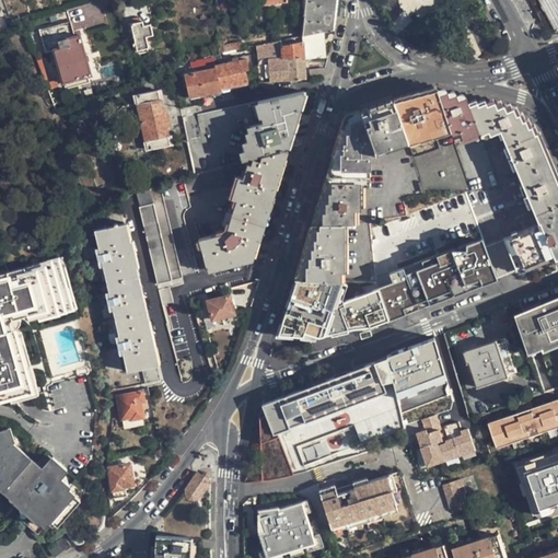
[(213,0),(214,13),(218,13),(218,8),(233,8),(232,0),(262,0),(263,3),(285,2),(285,0),(213,0)]
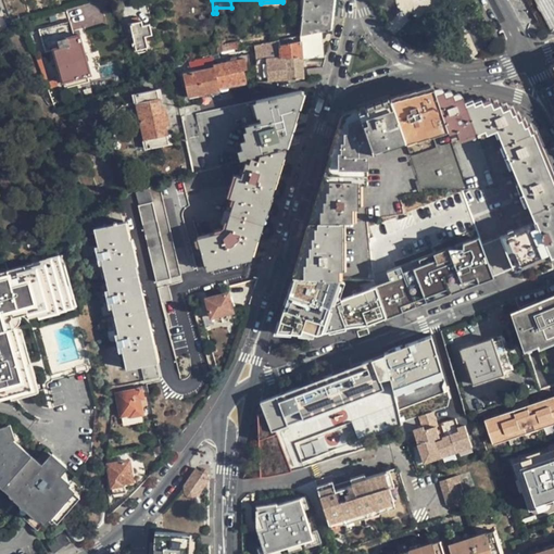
[(303,0),(299,37),(300,37),(322,33),(330,30),(334,0),(303,0)]
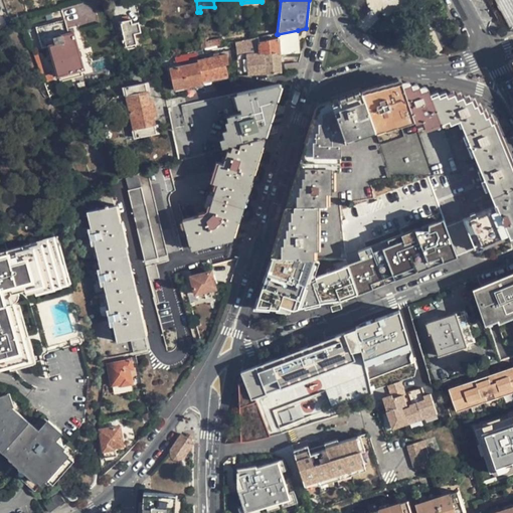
[(512,25),(512,0),(494,0),(509,28),(512,25)]
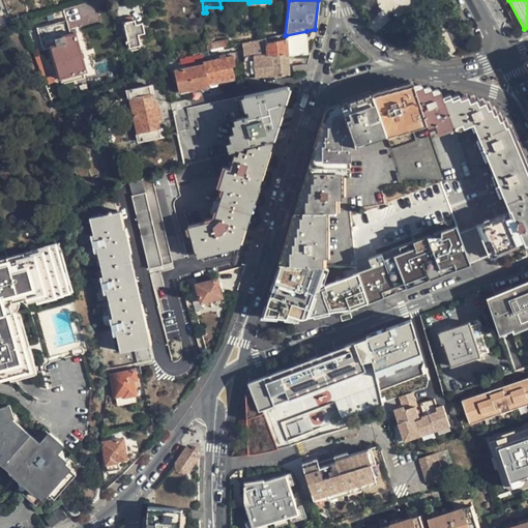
[(62,10),(49,15),(52,27),(65,23),(62,10)]
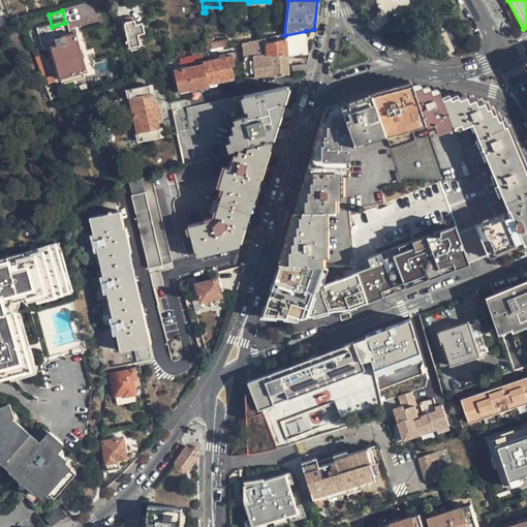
[(133,22),(114,26),(117,36),(125,34),(128,48),(140,45),(137,36),(143,34),(141,24),(134,25),(133,22)]
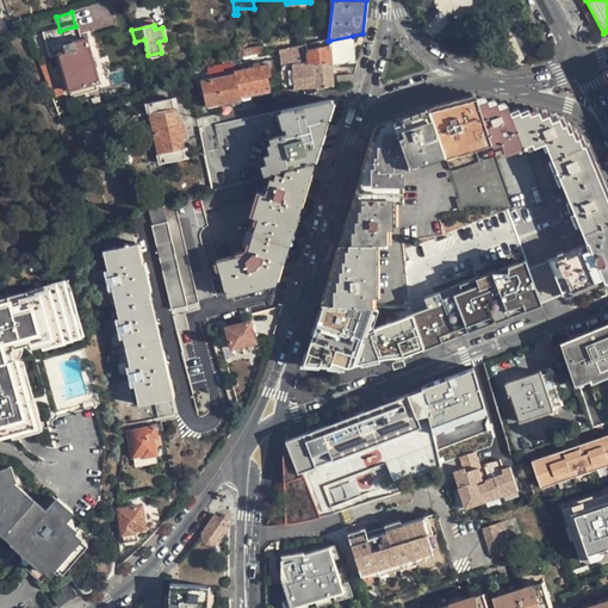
[(97,82),(86,39),(80,42),(75,26),(60,31),(43,36),(49,56),(57,54),(68,91),(97,82)]
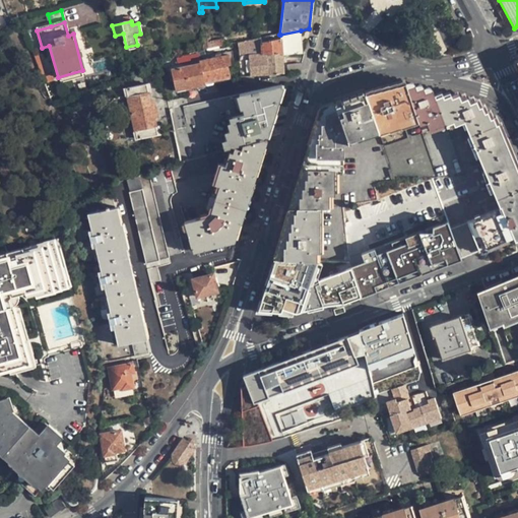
[(302,53),(301,30),(280,35),(282,40),(270,43),(268,37),(259,39),(260,55),(266,55),(267,74),(282,73),(281,55),(302,53)]
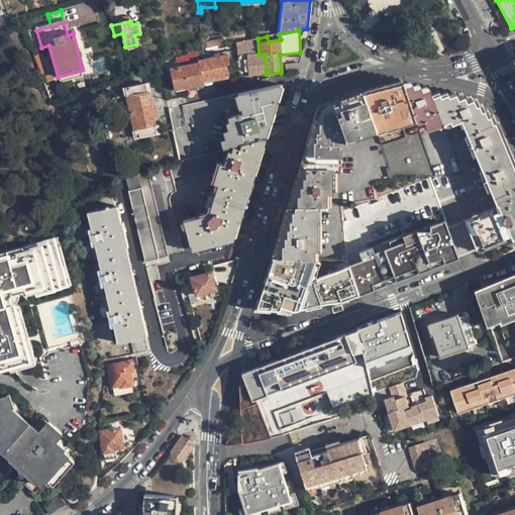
[(204,37),(200,37),(200,52),(222,46),(221,39),(205,42),(204,37)]
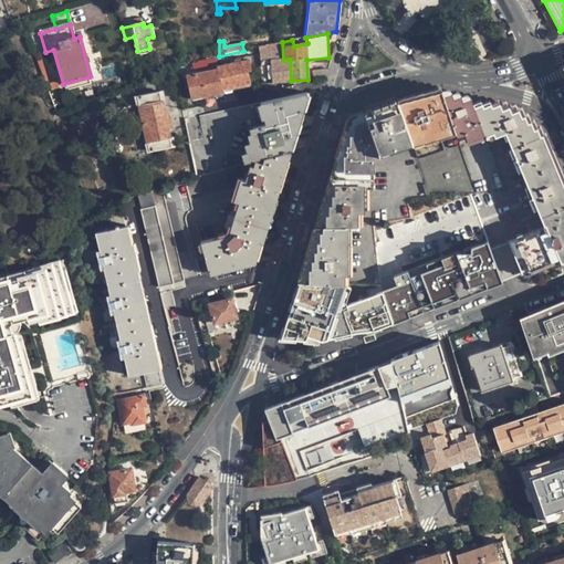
[(273,83),(291,81),(290,60),(283,60),(282,42),(258,48),(259,61),(271,61),(273,83)]
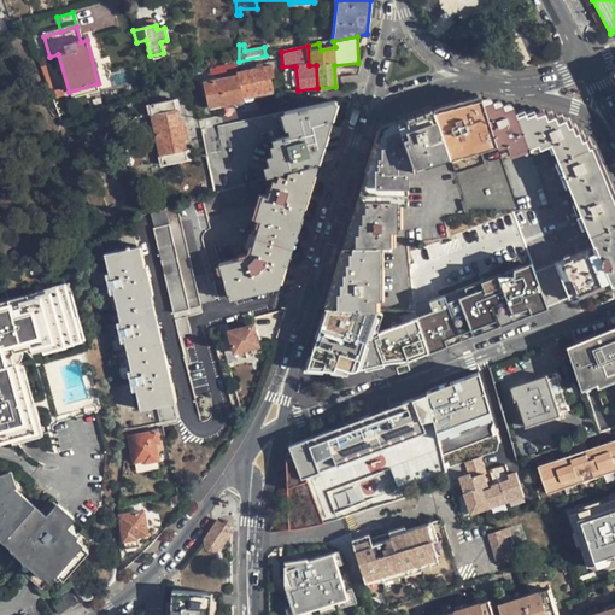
[(46,66),(40,68),(48,92),(53,91),(46,66)]
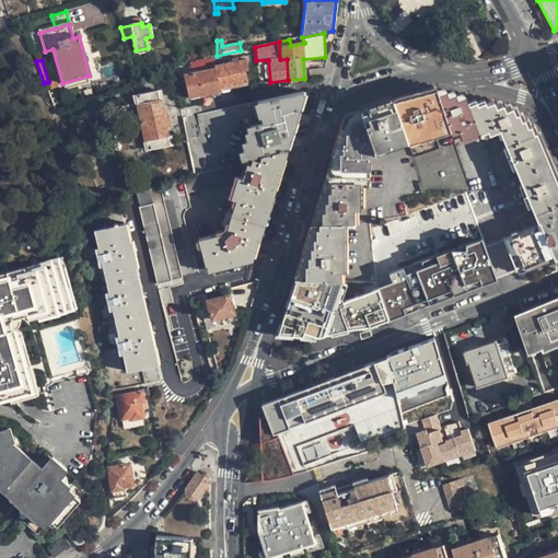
[(244,60),(214,67),(214,70),(220,89),(246,83),(243,72),(246,70),(244,60)]
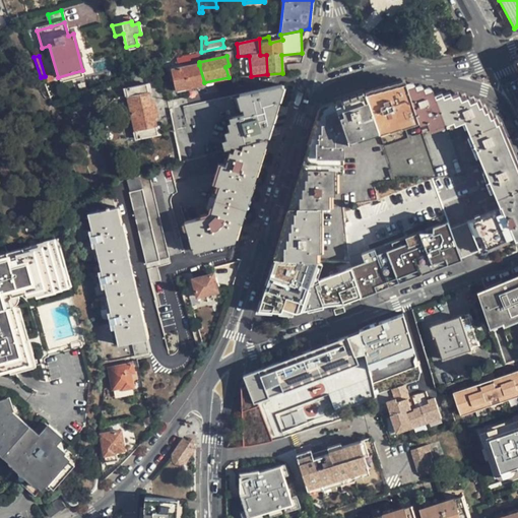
[(176,90),(204,84),(204,82),(199,65),(172,71),(176,90)]
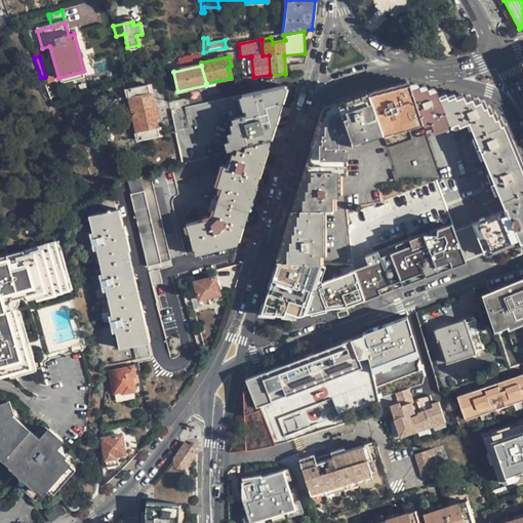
[(407,84),(367,95),(379,132),(389,129),(390,130),(402,126),(403,126),(420,120),(407,84)]
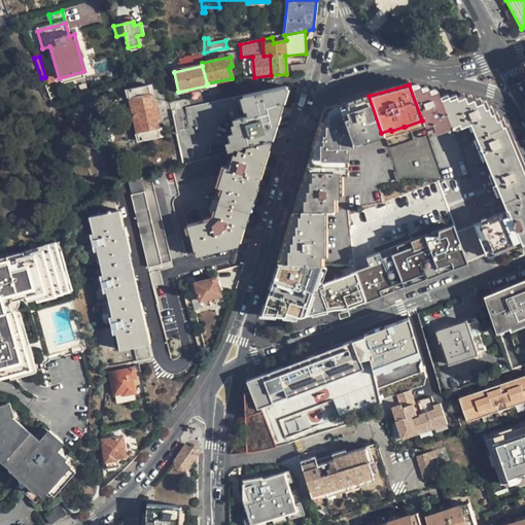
[(436,93),(409,84),(422,120),(426,135),(430,133),(450,127),(439,99),(436,93)]
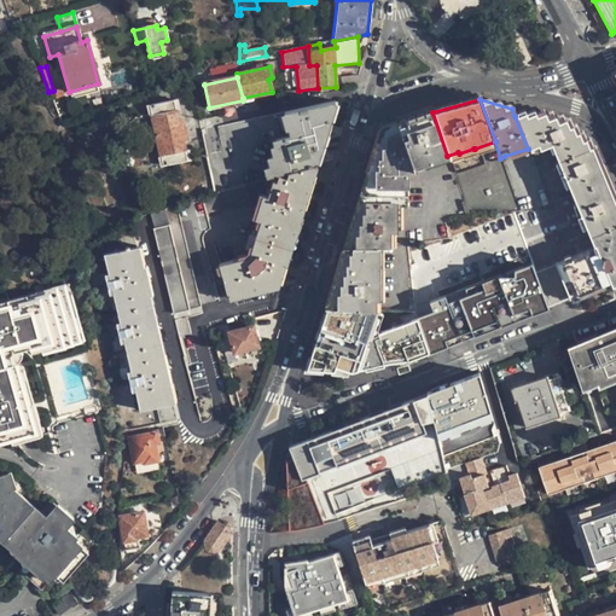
[(156,160),(158,168),(185,163),(172,102),(145,108),(146,116),(149,117),(157,160),(156,160)]
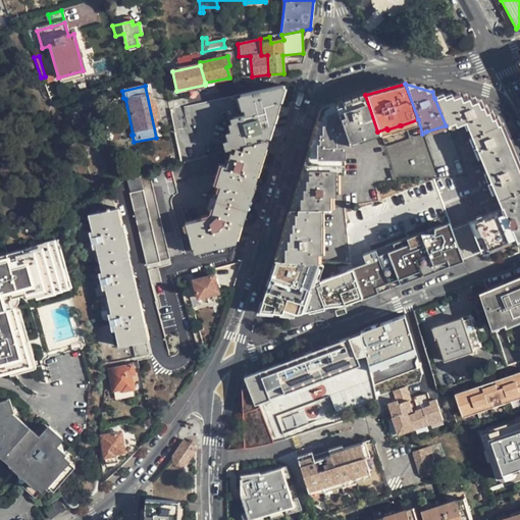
[(226,142),(227,151),(234,149),(243,147),(264,140),(266,140),(281,87),(240,96),(243,115),(231,118),(234,123),(230,124),(232,132),(228,133),(230,141),(226,142)]
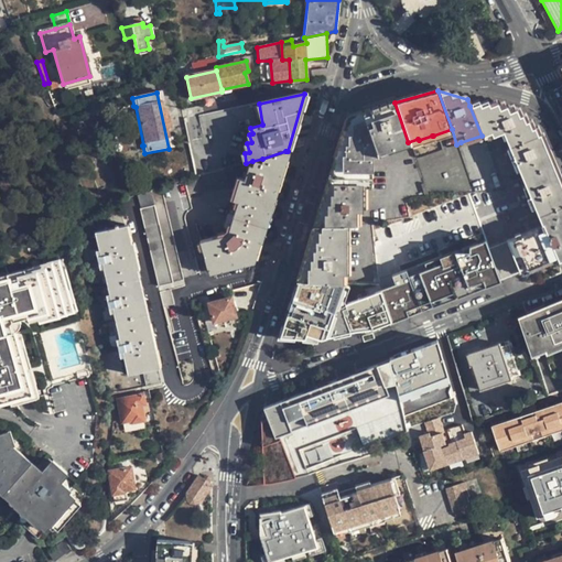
[(368,155),(408,142),(395,103),(347,119),(347,127),(345,128),(345,137),(342,137),(342,144),(338,146),(339,155),(336,155),(336,165),(333,165),(333,174),(330,175),(330,185),(326,185),(327,195),(324,196),(324,205),(321,205),(321,215),(319,215),(319,223),(315,224),(315,234),(312,234),(313,244),(310,244),(310,251),(306,251),(306,260),(304,261),(304,270),(301,271),(301,282),(343,283),(344,225),(358,226),(358,187),(364,187),(364,168),(368,166),(368,155)]
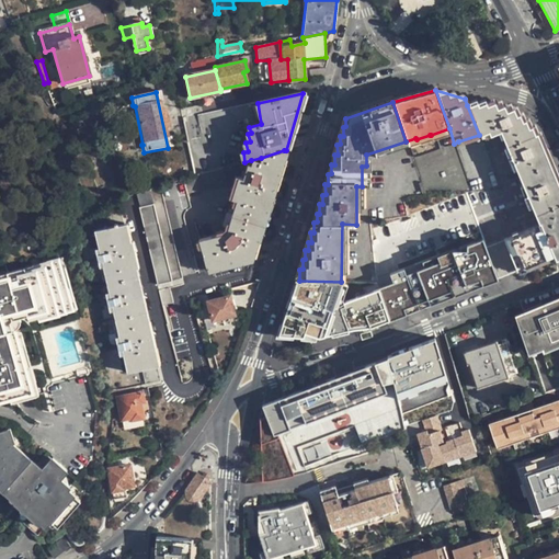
[(532,229),(503,240),(515,271),(552,257),(554,260),(558,258),(558,194),(535,135),(533,135),(529,127),(526,128),(524,121),(520,122),(517,115),(513,116),(510,110),(504,112),(502,107),(495,110),(492,104),(486,107),(483,103),(476,105),(474,103),(467,105),(479,135),(487,132),(489,135),(499,132),(540,230),(534,234),(532,229)]
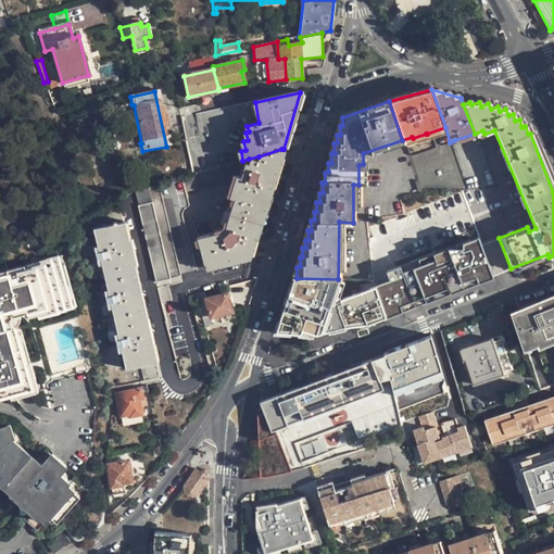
[(465,184),(451,142),(408,156),(423,198),(465,184)]
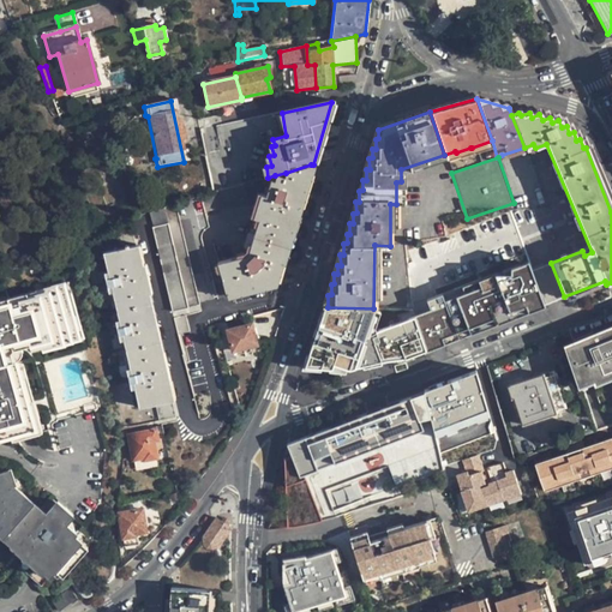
[(285,178),(275,175),(274,183),(270,181),(265,198),(262,196),(253,227),(256,228),(247,258),(219,265),(227,299),(274,286),(281,263),(282,263),(282,261),(311,165),(286,173),(285,178)]
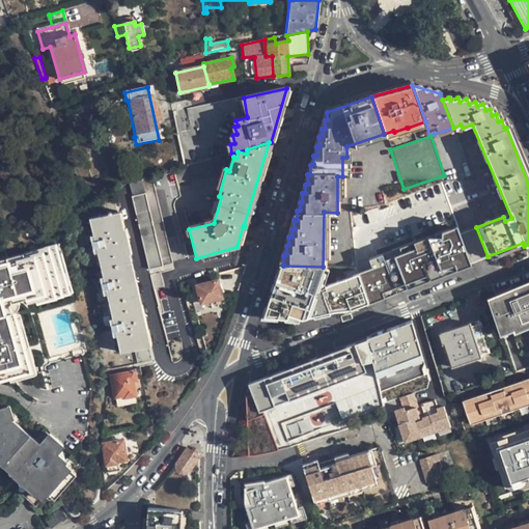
[(214,175),(212,160),(184,168),(173,171),(176,185),(214,175)]
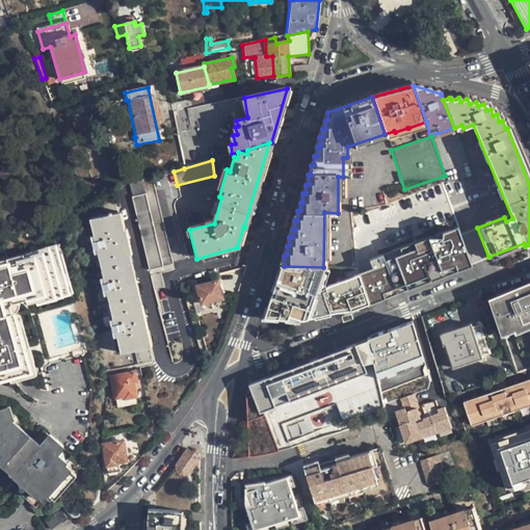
[(171,265),(152,178),(140,181),(128,185),(149,271),(171,265)]
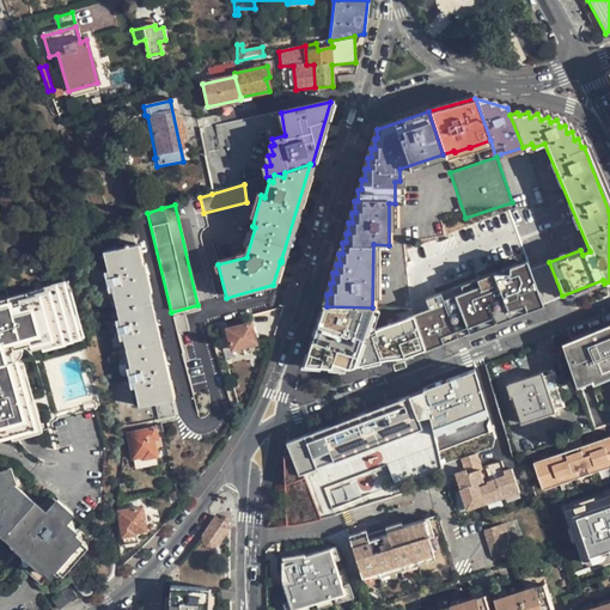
[(174,418),(130,230),(114,235),(117,251),(103,254),(108,279),(105,280),(107,287),(110,287),(120,329),(116,329),(117,336),(121,336),(130,376),(127,376),(128,384),(133,384),(138,408),(156,403),(159,421),(174,418)]
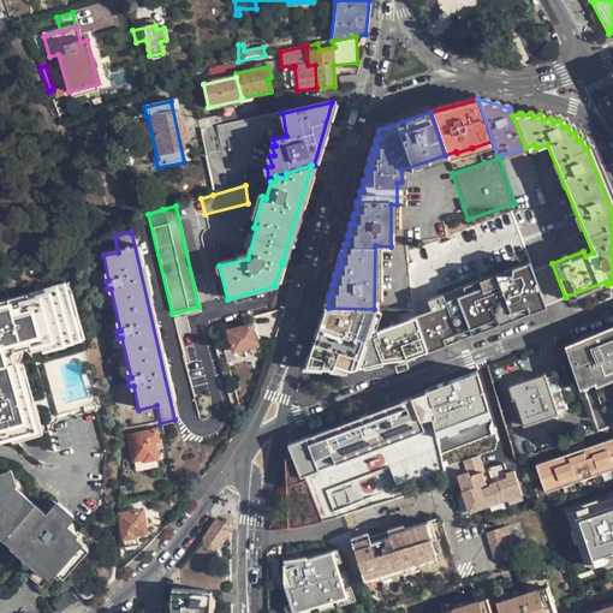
[(429,311),(412,319),(416,328),(433,321),(444,347),(545,308),(543,307),(531,272),(528,262),(503,272),(504,274),(495,275),(426,302),(429,311)]
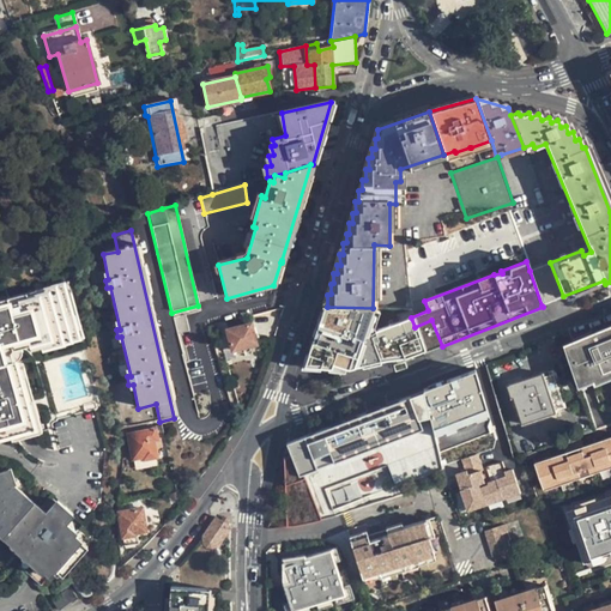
[(550,262),(530,271),(542,306),(563,296),(550,262)]
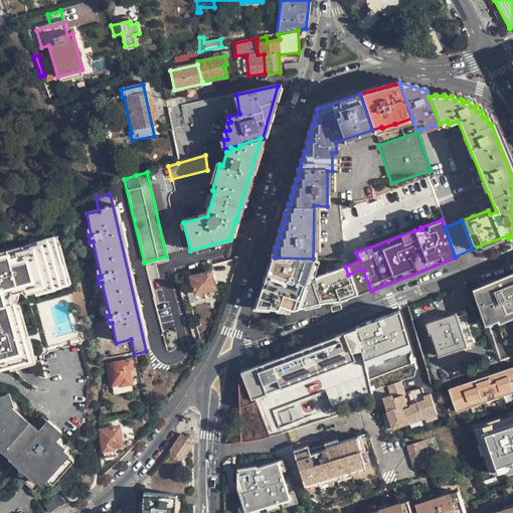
[(68,283),(53,233),(25,242),(25,243),(18,246),(19,248),(11,250),(12,252),(0,255),(0,366),(7,364),(26,359),(11,309),(6,292),(21,288),(23,293),(31,291),(32,294),(68,283)]
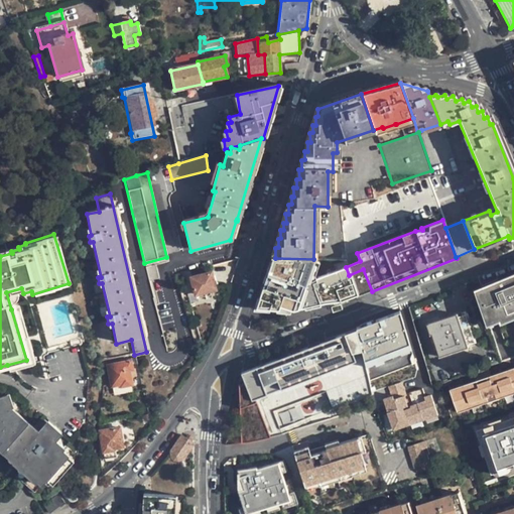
[(0,256),(12,253),(11,251),(19,249),(18,247),(17,246),(0,250),(0,256)]
